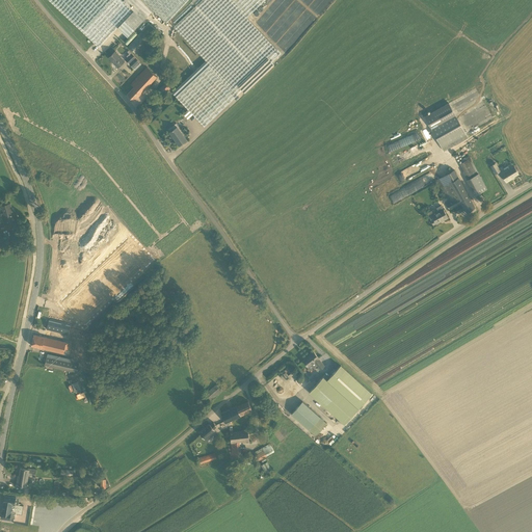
[(166,23),(187,0),(49,0),(100,47),(117,27),(128,36),(153,10),(166,23)]
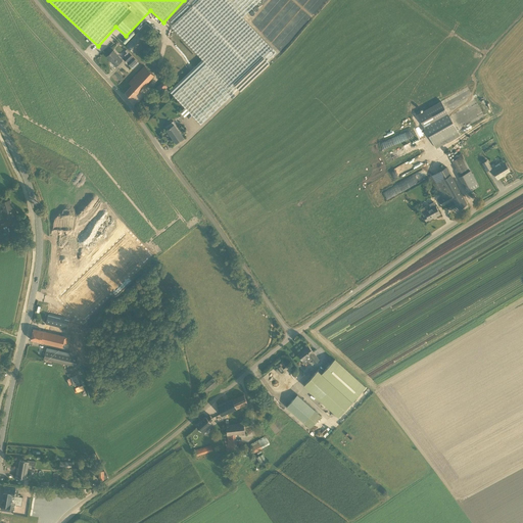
[(198,0),(171,26),(197,54),(200,57),(202,59),(170,91),(182,103),(185,107),(180,111),(185,116),(190,112),(201,124),(238,89),(241,91),(270,63),(268,61),(276,52),(242,17),(259,0),(198,0)]
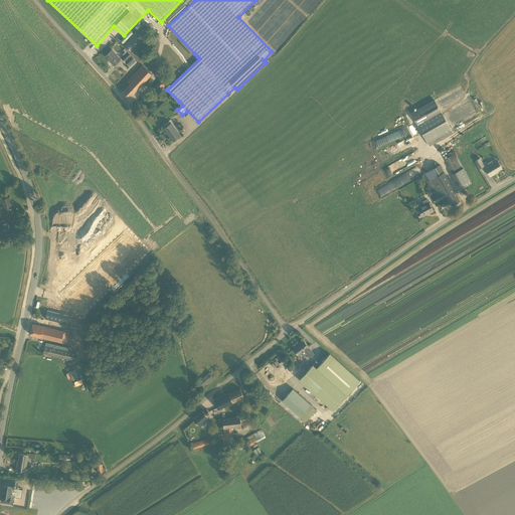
[(139,27),(124,44),(129,49),(145,31),(139,27)]
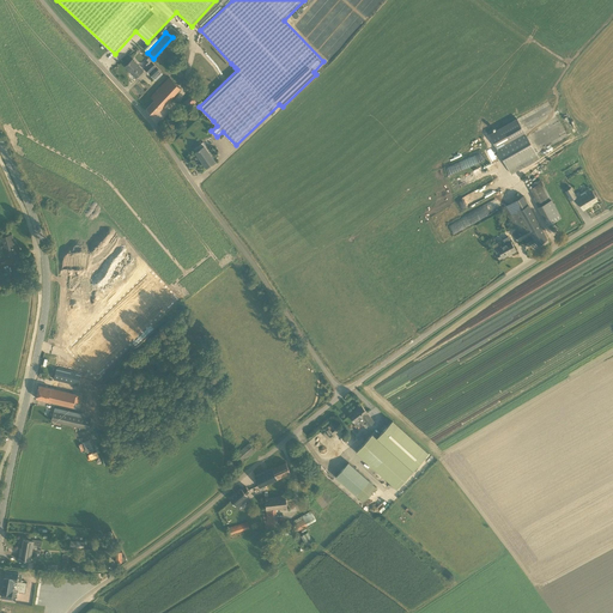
[(137,78),(144,71),(133,59),(126,66),(137,78)]
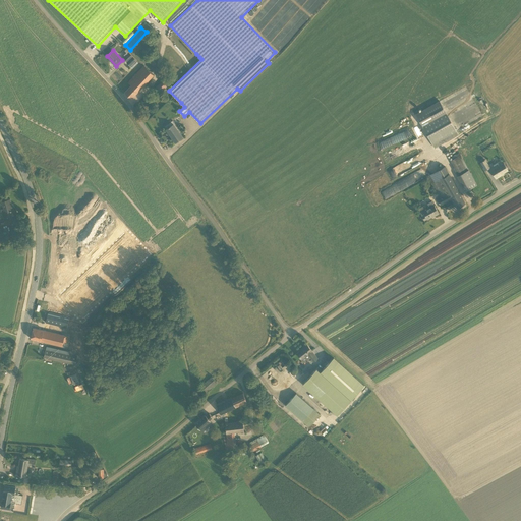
[(136,61),(128,52),(125,50),(124,51),(126,53),(124,55),(125,57),(123,59),(130,66),(136,61)]
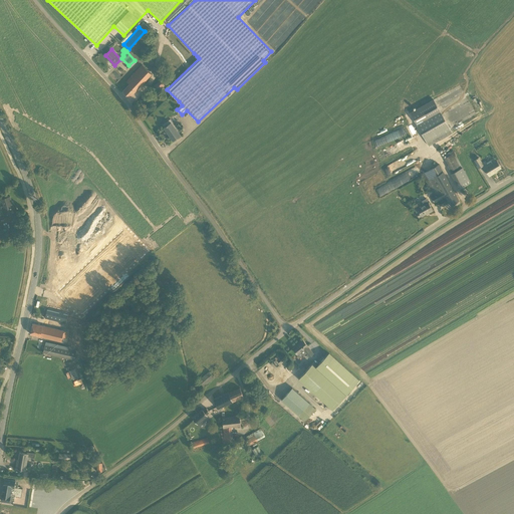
[(130,97),(151,75),(142,66),(126,82),(129,84),(122,91),(130,97)]
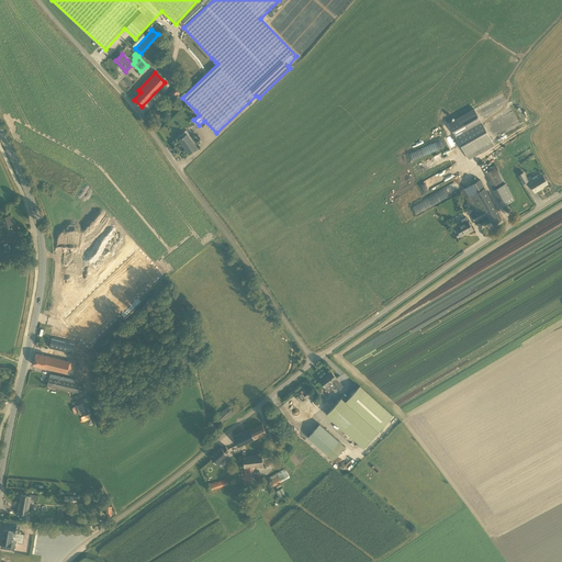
[(184,91),(180,86),(176,89),(175,88),(166,97),(172,103),(184,91)]
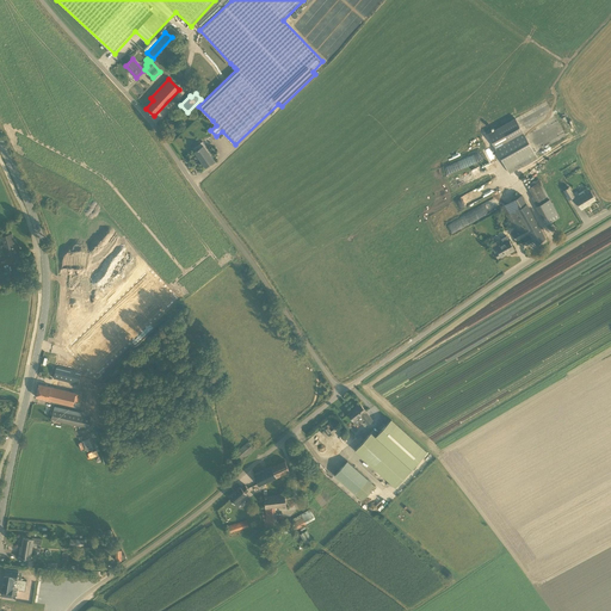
[(494,147),(510,173),(537,158),(569,140),(545,99),(514,117),(487,133),(494,147)]
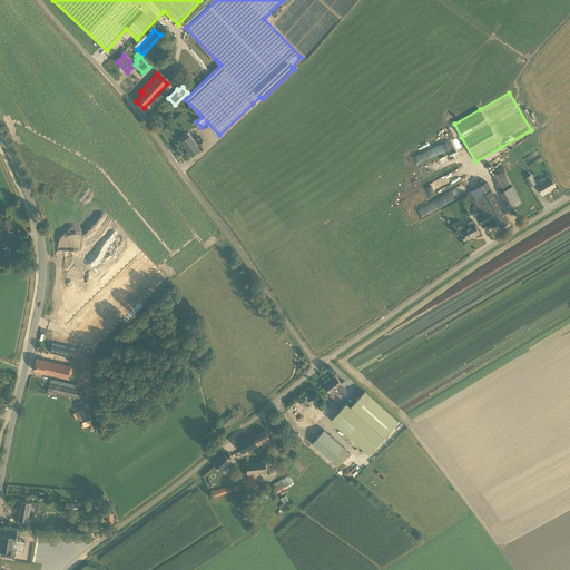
[(192,156),(199,150),(189,136),(182,141),(192,156)]
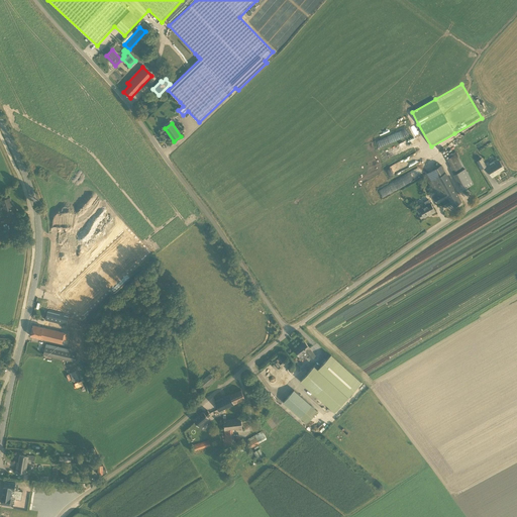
[(376,139),(379,147),(408,135),(404,128),(376,139)]
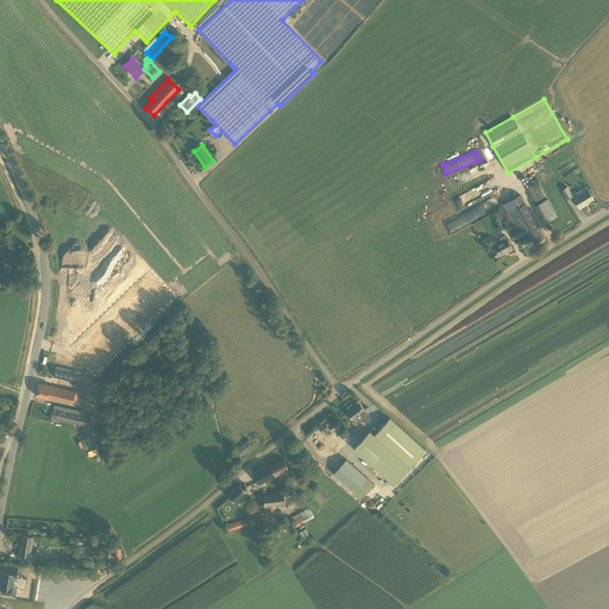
[(544,223),(558,215),(537,179),(534,180),(535,182),(527,187),(531,195),(529,196),(534,206),(544,223)]
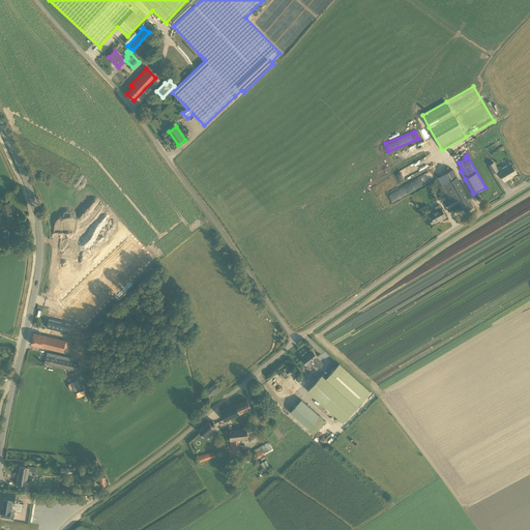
[(488,164),(489,165),(494,173),(499,170),(494,162),(495,162),(494,159),(491,160),(491,162),(488,164)]
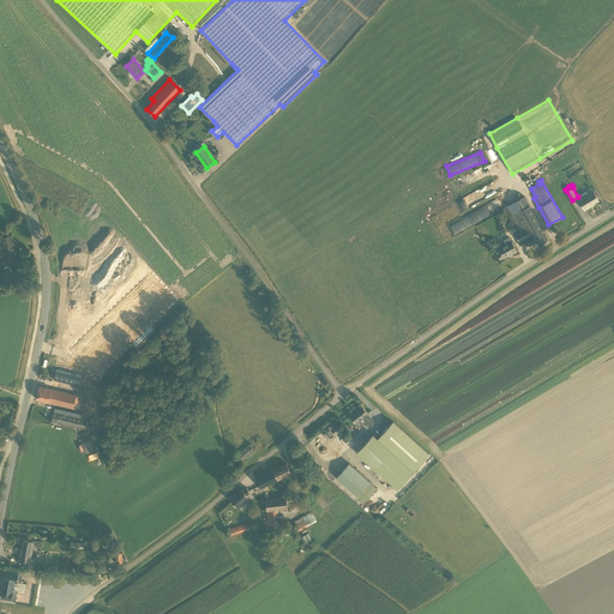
[(599,200),(594,192),(588,196),(587,192),(577,198),(578,202),(584,210),(590,206),(589,206),(599,200)]
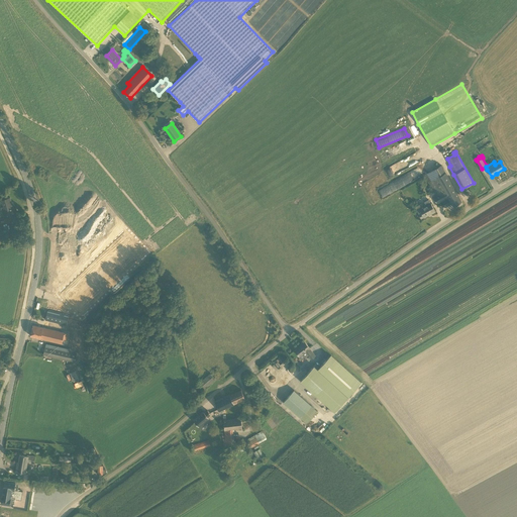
[(445,172),(441,165),(424,175),(436,196),(433,197),(437,204),(448,198),(453,206),(461,201),(445,172)]
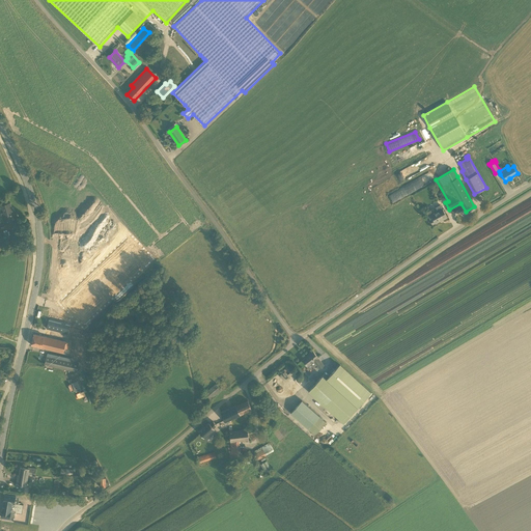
[(396,173),(399,183),(408,179),(404,170),(396,173)]
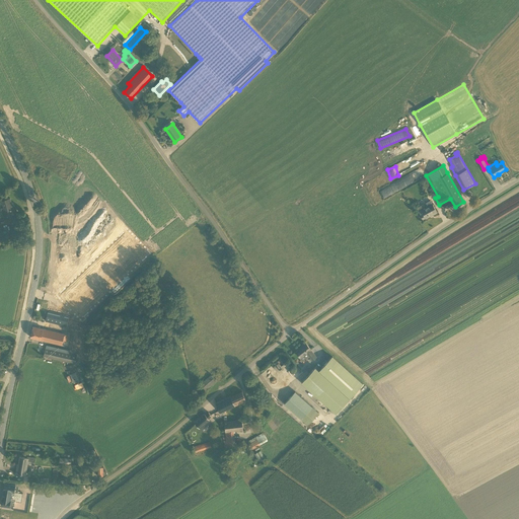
[(4,218),(12,216),(10,210),(11,210),(10,209),(13,209),(10,198),(1,200),(3,206),(1,207),(4,218)]
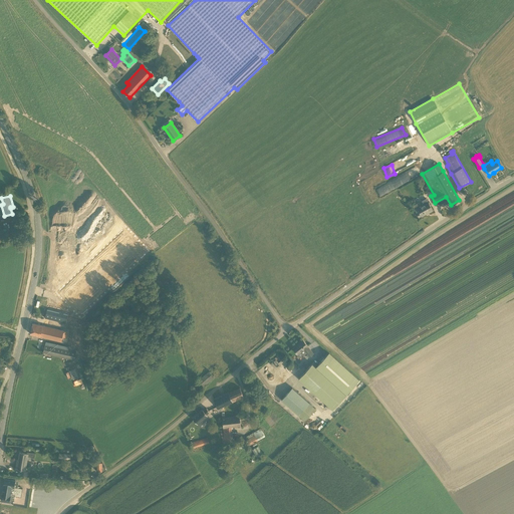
[(433,210),(428,202),(421,206),(419,203),(413,206),(417,213),(419,217),(428,212),(428,213),(433,210)]
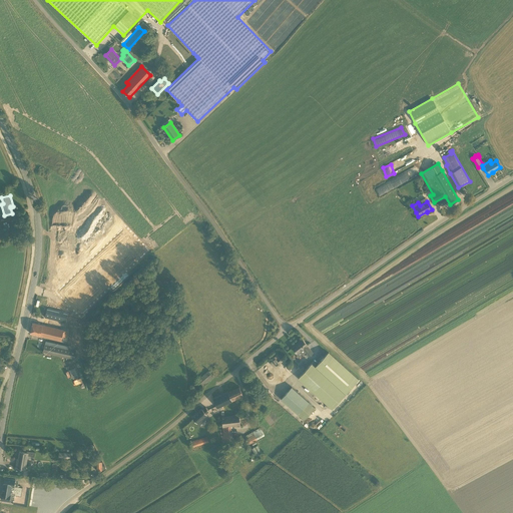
[(126,226),(57,294),(81,319),(85,316),(83,313),(148,250),(126,226)]
